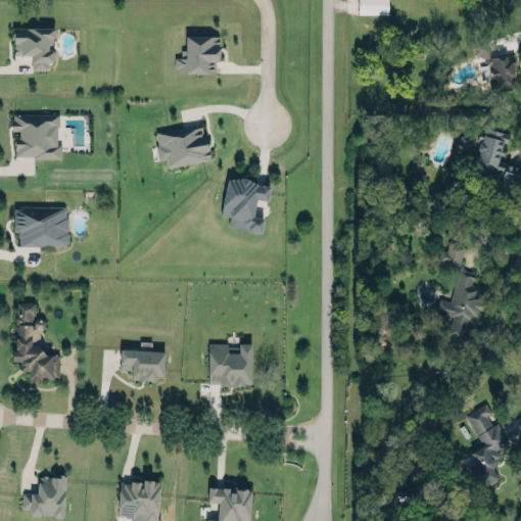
[(389,14),(389,0),(369,0),(360,0),(360,14),(389,14)]
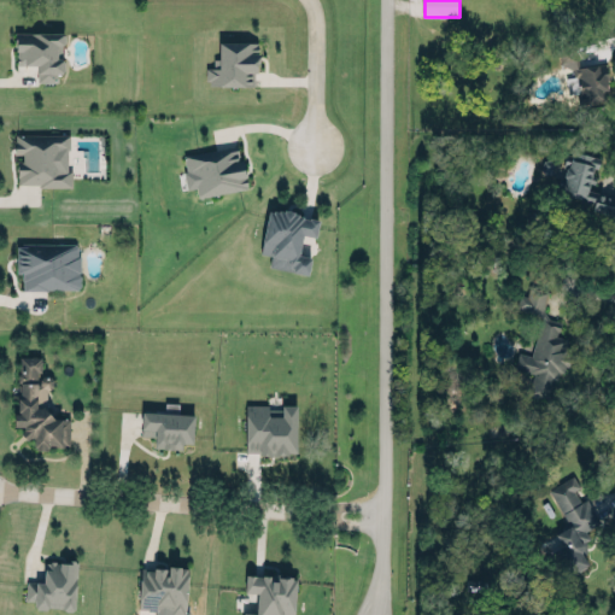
[(16,33),(64,31),(65,70),(56,70),(56,81),(37,81),(37,63),(17,63),(16,33)]
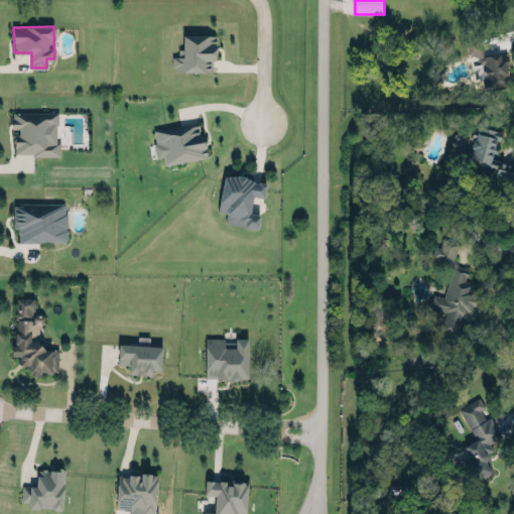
[(184,32),(219,31),(220,58),(215,59),(215,72),(178,73),(177,65),(174,65),(174,55),(185,55),(184,32)]
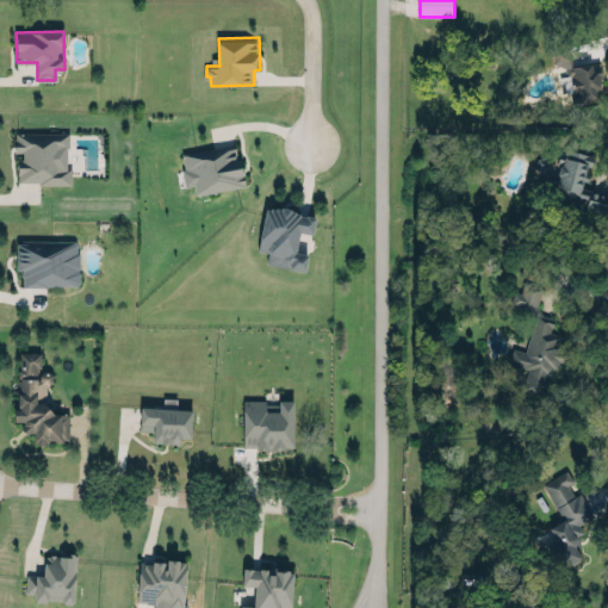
[(603,101),(600,63),(572,67),(570,43),(556,45),(559,78),(571,76),(575,105),(603,101)]
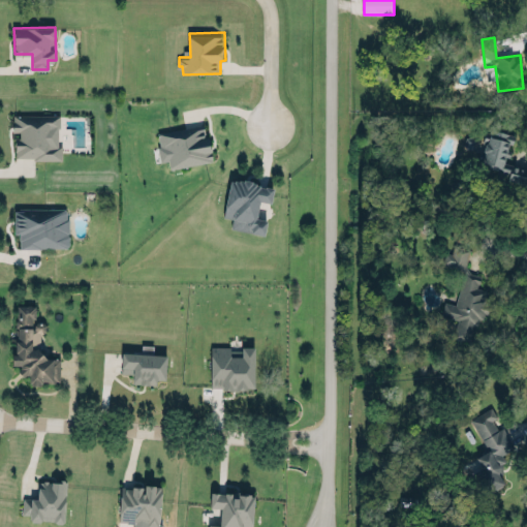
[(14,116),(14,132),(18,132),(18,159),(64,159),(64,130),(65,130),(65,116),(14,116)]
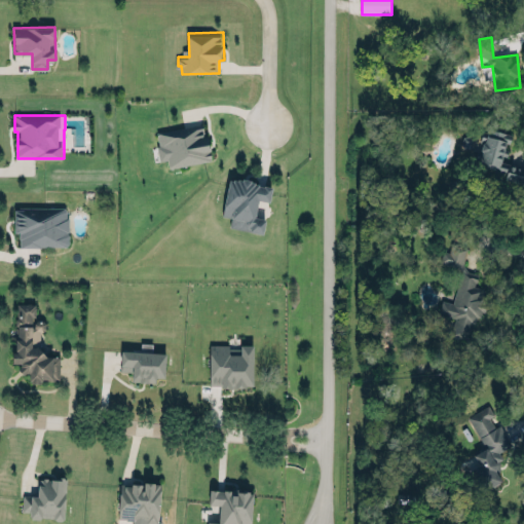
[(161,162),(169,160),(171,169),(212,161),(206,125),(156,134),(161,162)]
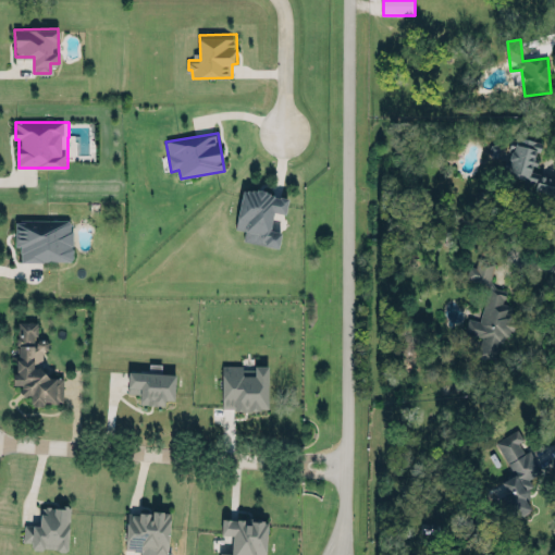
[(554,179),(542,175),(541,160),(542,157),(542,147),(543,144),(523,138),(517,138),(512,160),(512,176),(534,182),(534,190),(541,190),(554,194),(554,179)]
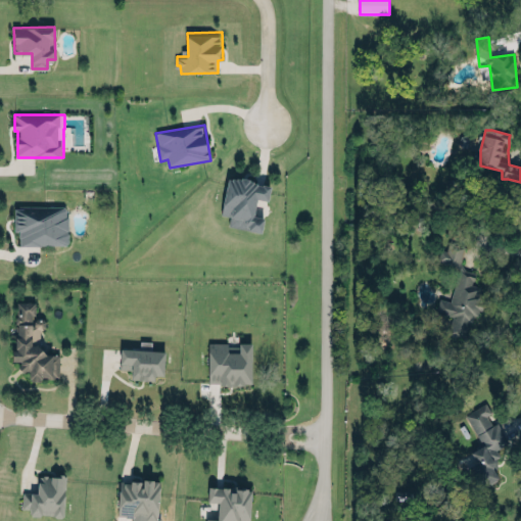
[(254,217),(257,200),(269,202),(272,186),(228,178),(222,216),(231,217),(229,228),(263,233),(265,219),(254,217)]
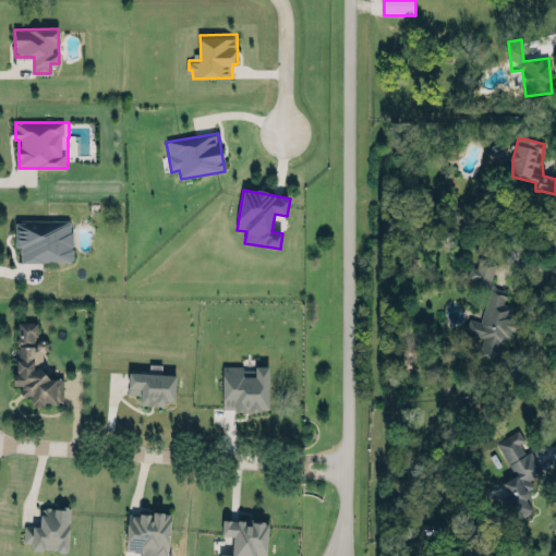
[(22,263),(73,263),(74,221),(16,220),(16,249),(22,249),(22,263)]
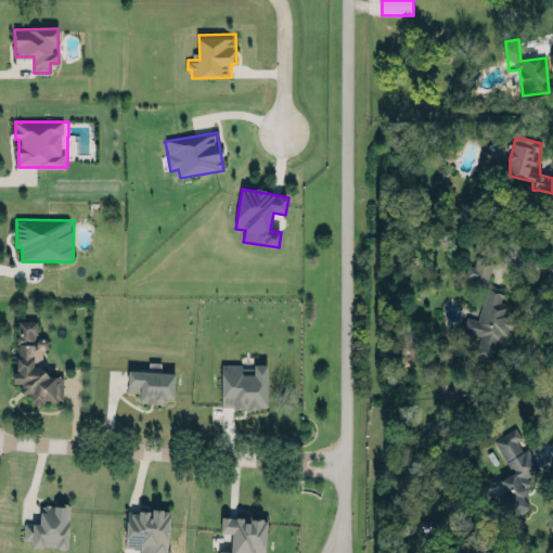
[(494,260),(473,256),(468,280),(490,283),(494,260)]
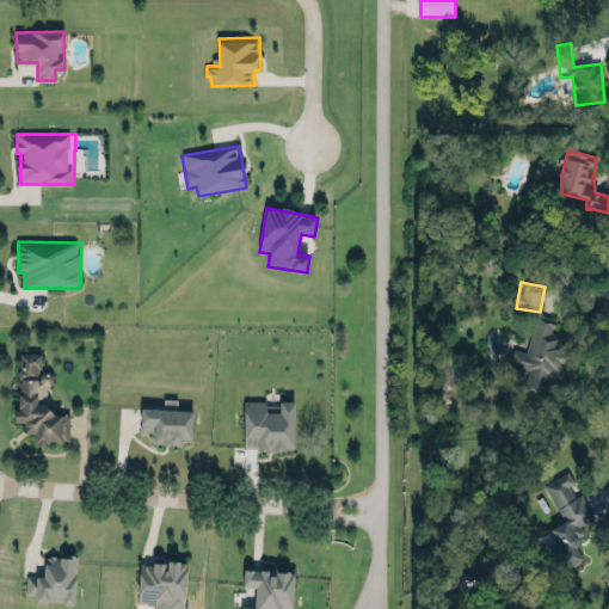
[(539,317),(527,352),(516,350),(511,365),(530,373),(526,386),(548,394),(567,338),(554,333),(558,323),(539,317)]
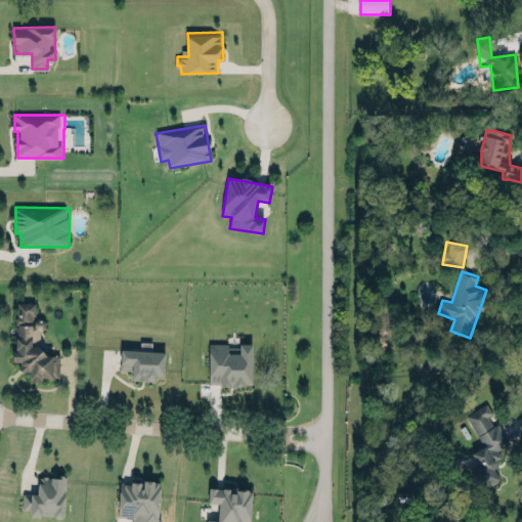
[(60,379),(61,355),(41,354),(42,330),(46,331),(47,319),(37,319),(37,303),(17,303),(15,362),(20,362),(20,372),(31,372),(31,383),(43,383),(43,379),(60,379)]
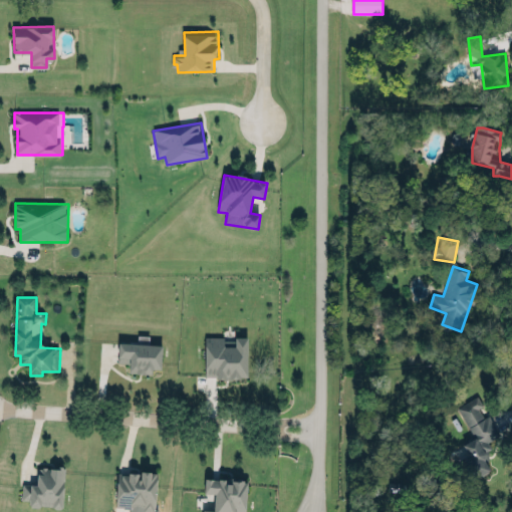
[(249,338),(236,337),(236,347),(225,347),(225,337),(207,337),(206,378),(248,378),(249,338)]
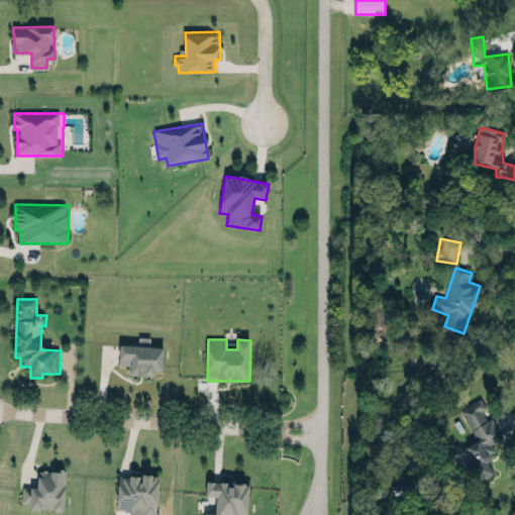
[(164,347),(120,345),(120,366),(131,366),(131,376),(153,377),(153,372),(164,372),(164,347)]
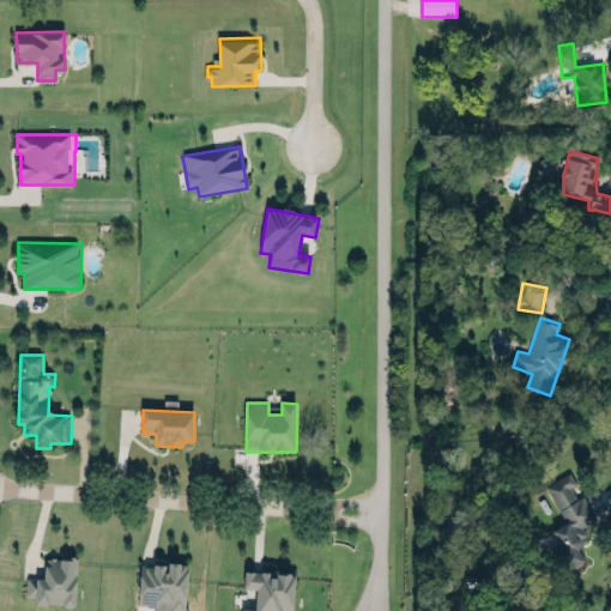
[(567,524),(554,531),(560,544),(551,549),(563,574),(597,558),(582,528),(597,521),(585,496),(576,501),(566,478),(549,487),(567,524)]
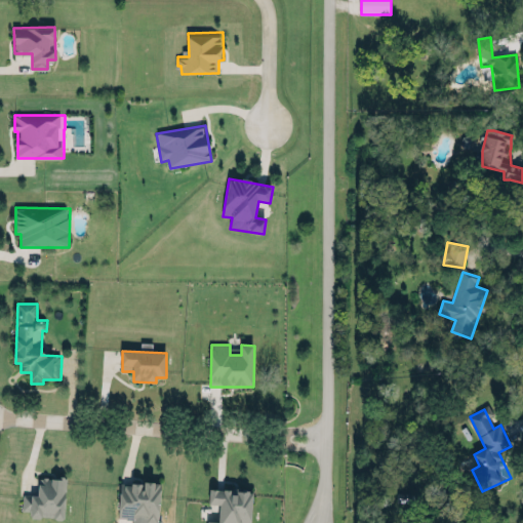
[(24,492),(23,510),(31,510),(31,515),(53,516),(55,517),(63,517),(64,516),(67,475),(52,474),(52,476),(40,476),(39,490),(33,490),(33,492),(24,492)]
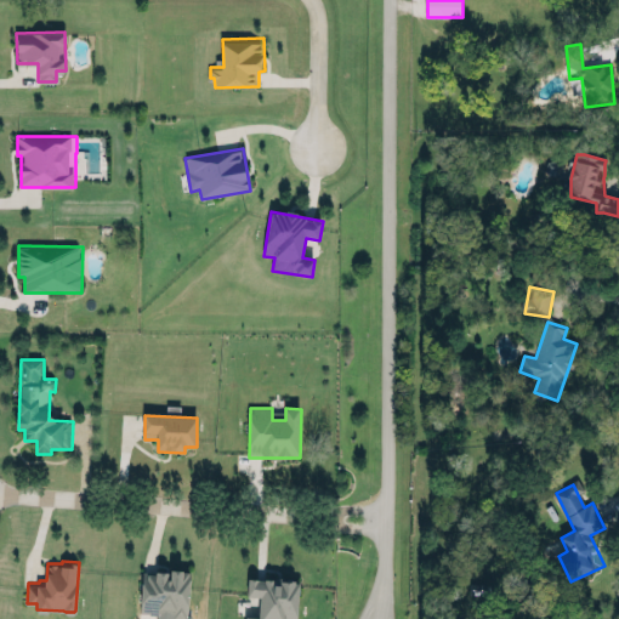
[(142,617),(165,618),(189,618),(191,573),(143,571),(142,617)]
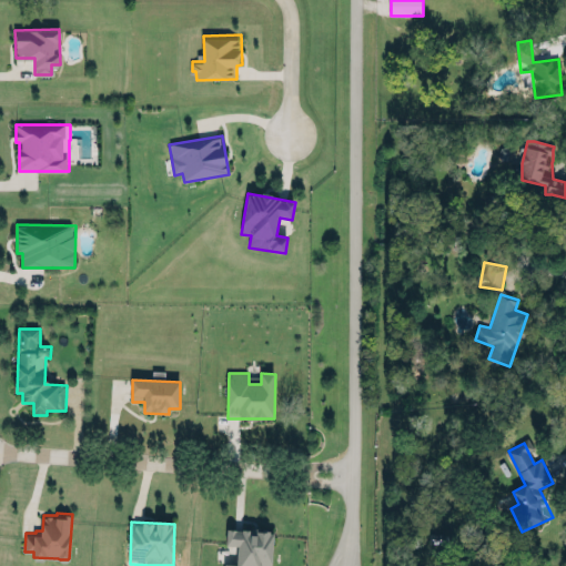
[(272,565),(274,532),(228,529),(228,546),(239,546),(238,565),(225,564),(225,565),(272,565)]
